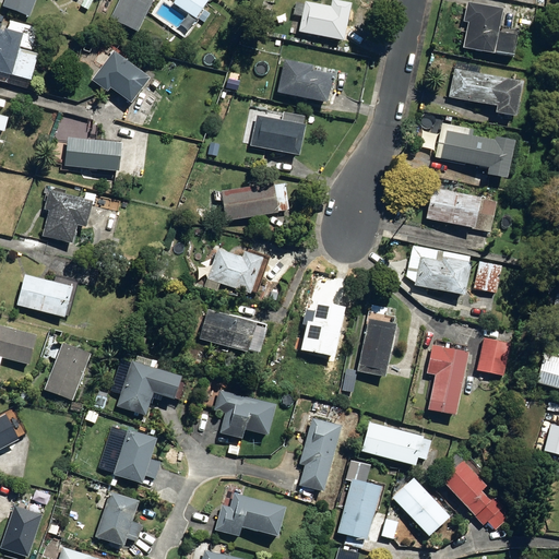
[(6,0),(4,4),(30,14),(35,0),(6,0)]
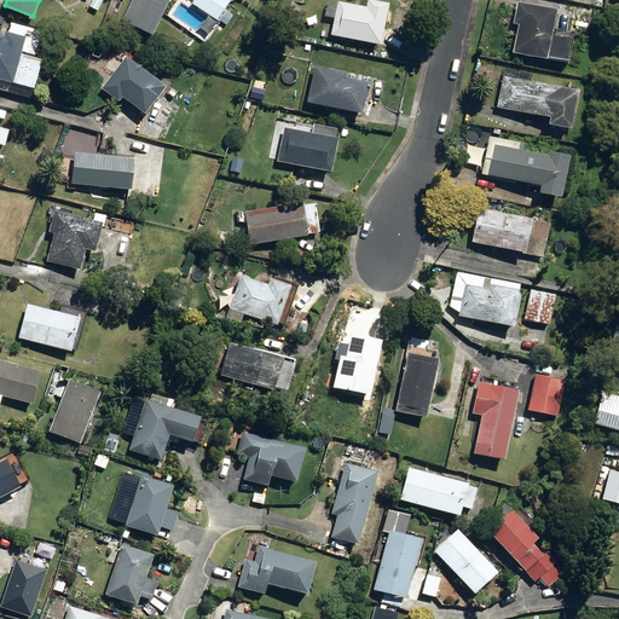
[(131,0),(123,18),(154,33),(169,0),(131,0)]
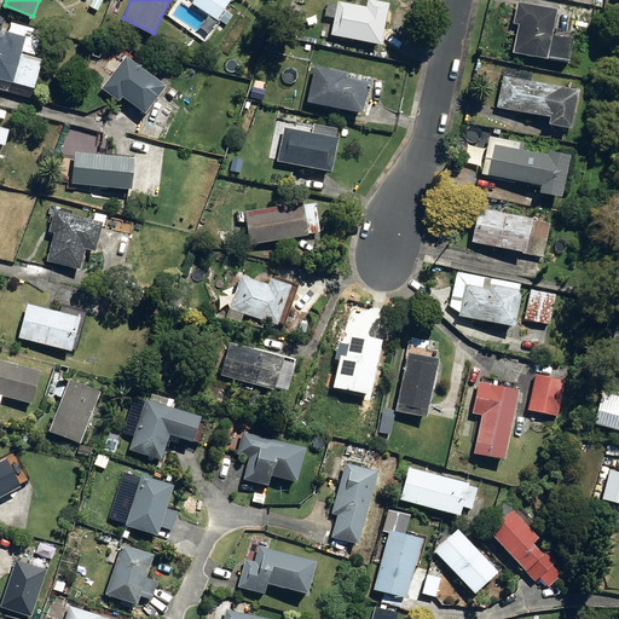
[(194,0),(192,3),(218,18),(230,0),(194,0)]
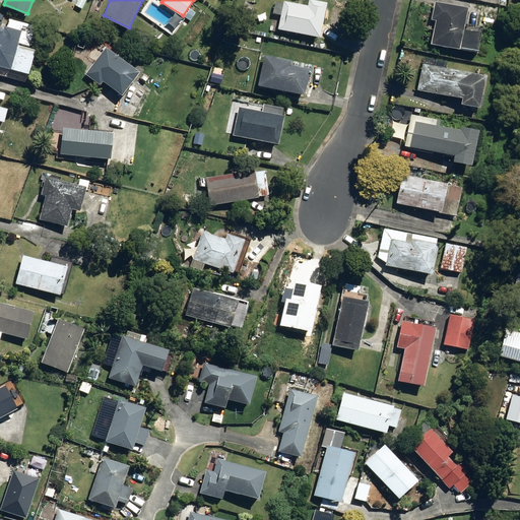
[(279,33),(320,42),(328,7),(310,3),(309,10),(285,5),(279,33)]
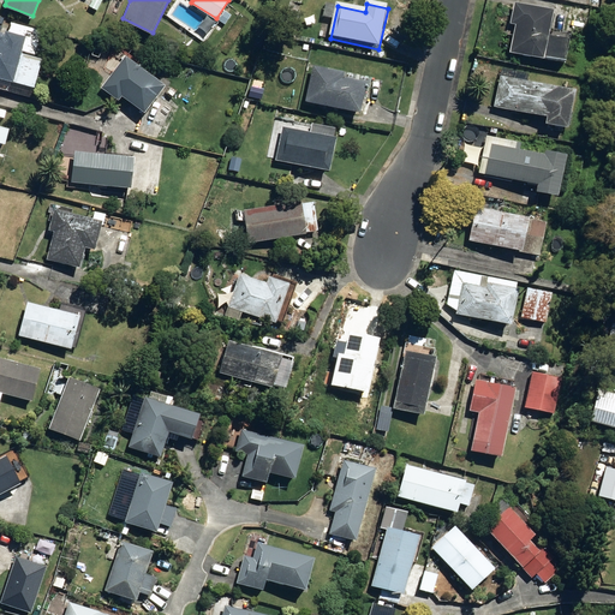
[(545,63),(565,66),(572,35),(551,31),(554,15),(515,6),(511,28),(517,28),(511,57),(545,64),(545,63)]
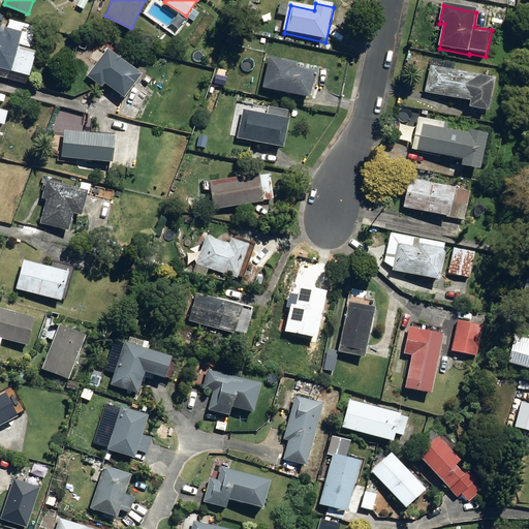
[(0,76),(19,82),(21,73),(29,76),(36,51),(17,45),(18,42),(30,47),(35,25),(9,19),(7,27),(5,27),(4,29),(0,27),(0,76)]
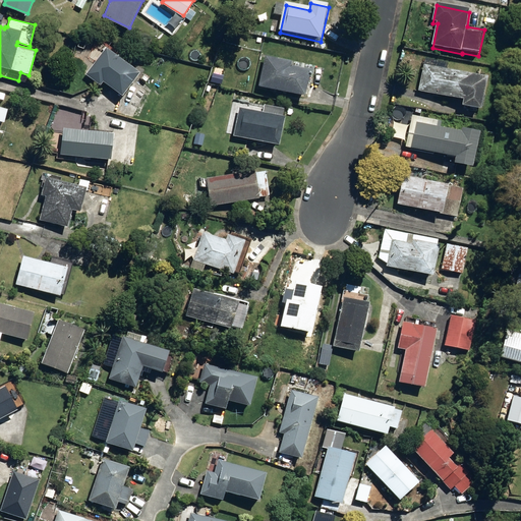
[(103,81),(122,97),(140,72),(107,48),(85,75),(100,85),(103,81)]
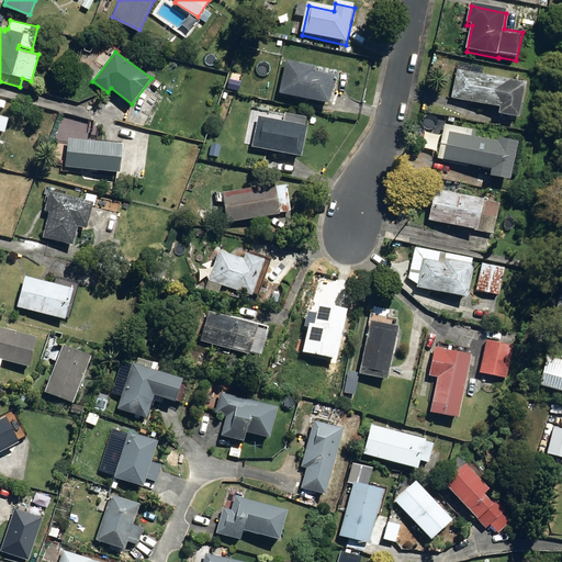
[(280,92),(329,103),(335,78),(338,79),(340,71),(287,60),(280,92)]
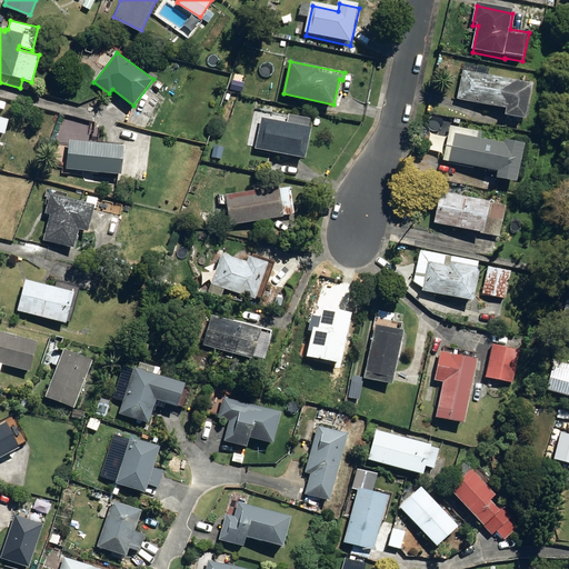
[(506,115),(526,119),(533,83),(463,69),(457,99),(507,108),(506,115)]
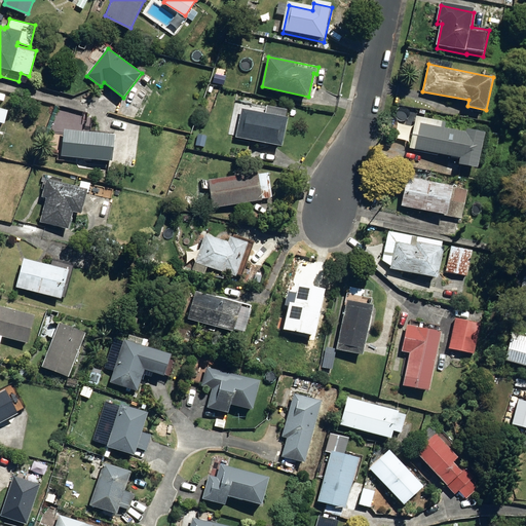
[(235,137),(283,147),(288,118),(286,117),(287,110),(268,106),(266,114),(241,109),(235,137)]
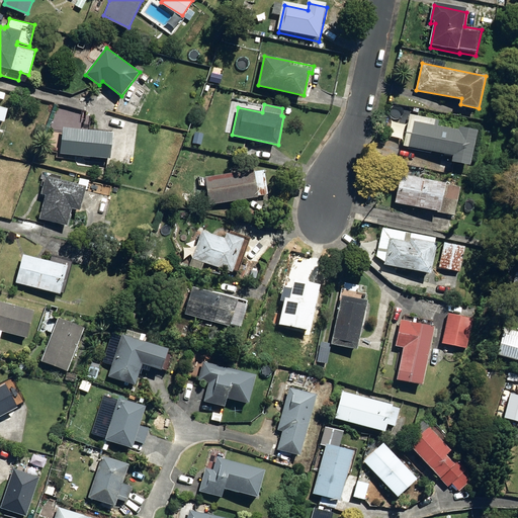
[(452,162),(470,165),(478,131),(460,127),(459,131),(434,125),(436,117),(431,116),(430,124),(414,121),(409,147),(453,156),(452,162)]
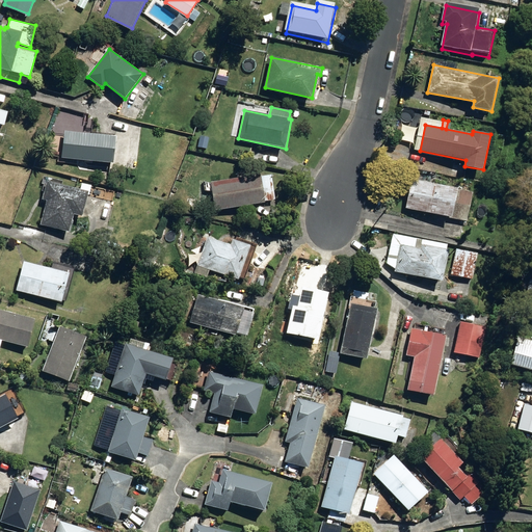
[(61,157),(113,163),(113,161),(133,163),(136,140),(64,132),(61,157)]
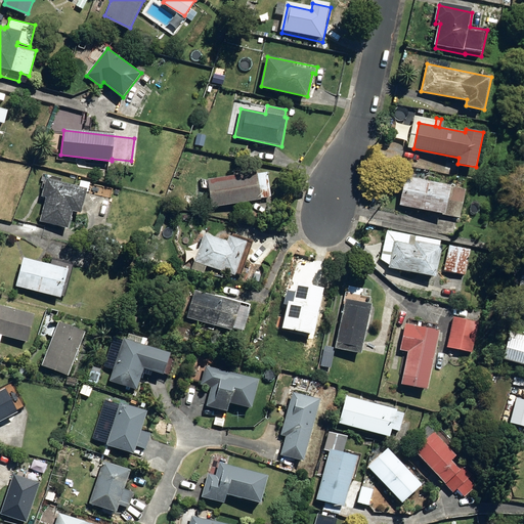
[(209,187),(212,207),(261,200),(261,198),(271,197),(267,172),(257,173),(257,172),(208,179),(201,178),(202,187),(209,187)]
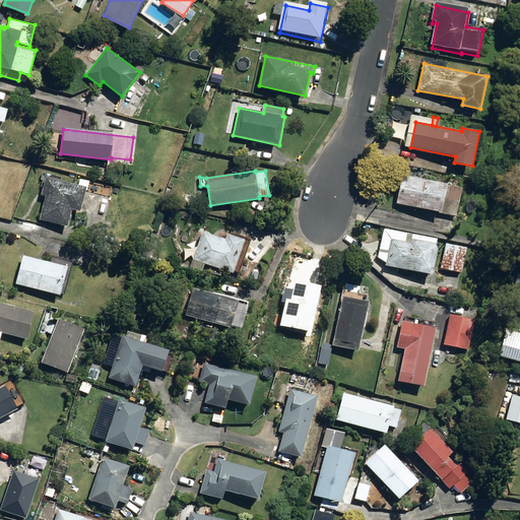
[(396,203),(457,215),(462,187),(402,175),(396,203)]
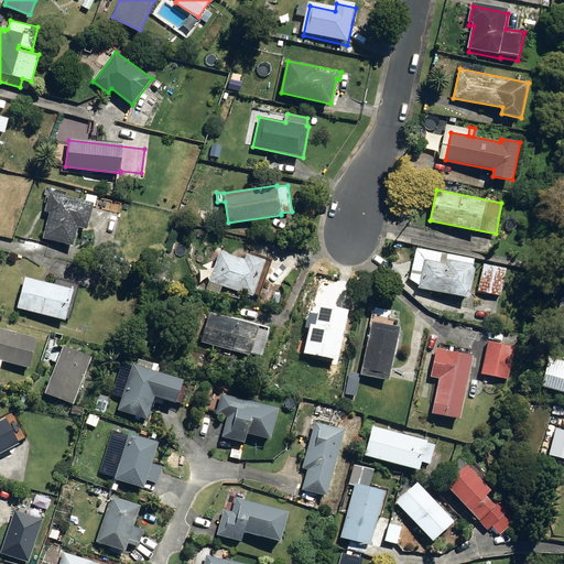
[(43,238),(74,246),(78,227),(87,230),(94,206),(95,207),(97,196),(87,194),(85,202),(50,192),(45,210),(50,212),(43,238)]
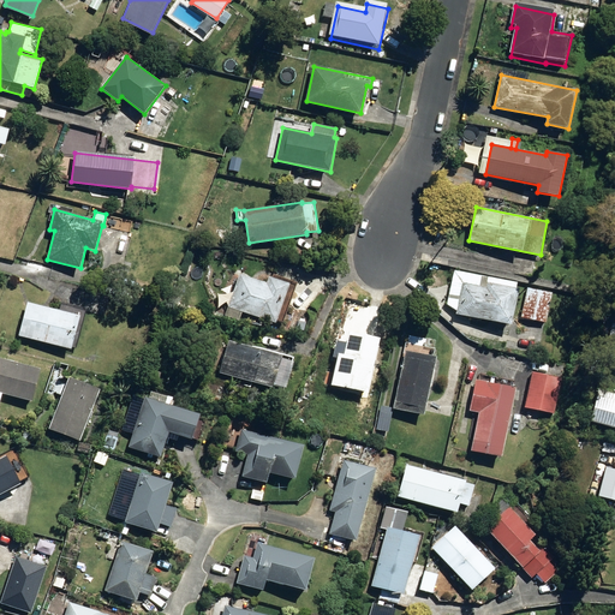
[(457,314),(512,326),(519,290),(491,284),(493,278),(454,269),(448,303),(453,308),(458,309),(457,314)]
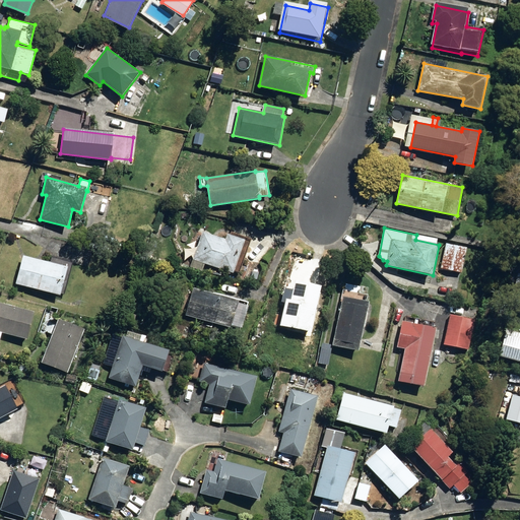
[(205,263),(234,273),(245,240),(228,234),(225,240),(202,232),(190,267),(202,271),(205,263)]
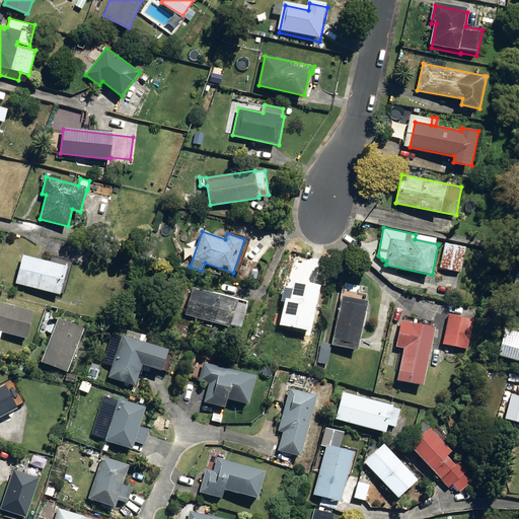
[(440,268),(462,272),(466,246),(445,242),(440,268)]
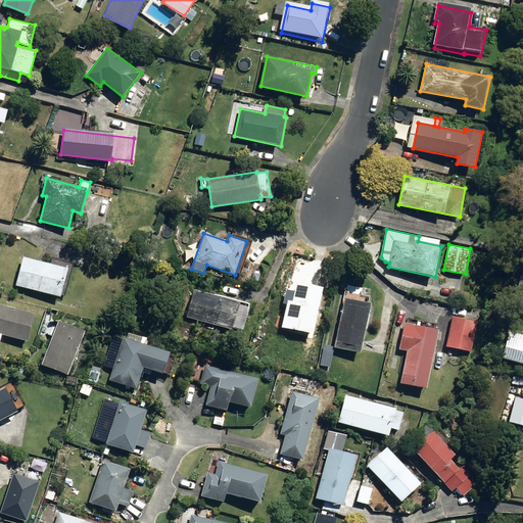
[(15,285),(60,297),(68,268),(24,256),(15,285)]
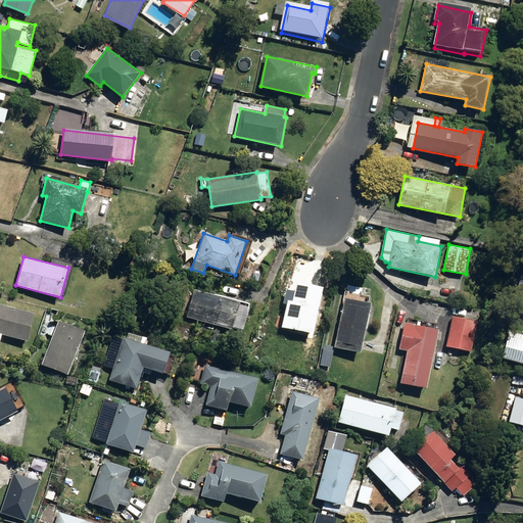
[(282,327),(314,333),(323,288),(297,283),(293,303),(288,301),(282,327)]
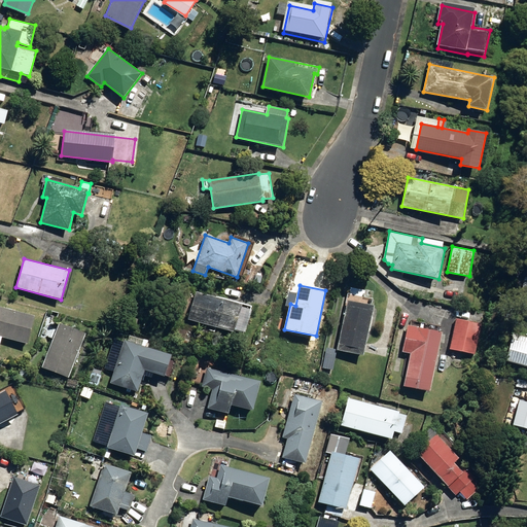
[(188,319),(234,332),(242,305),(197,291),(188,319)]
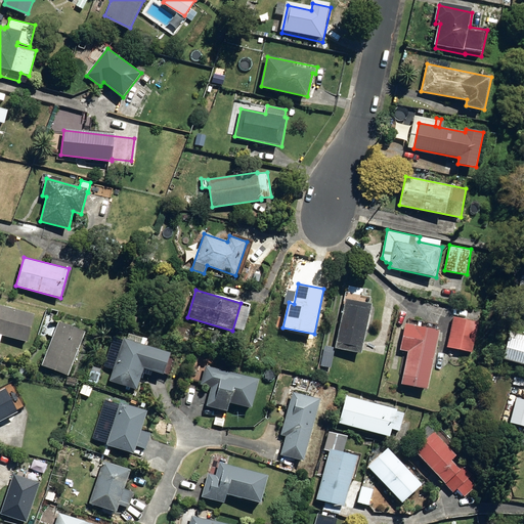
[(256,305),(262,308),(268,296),(262,293),(256,305)]
